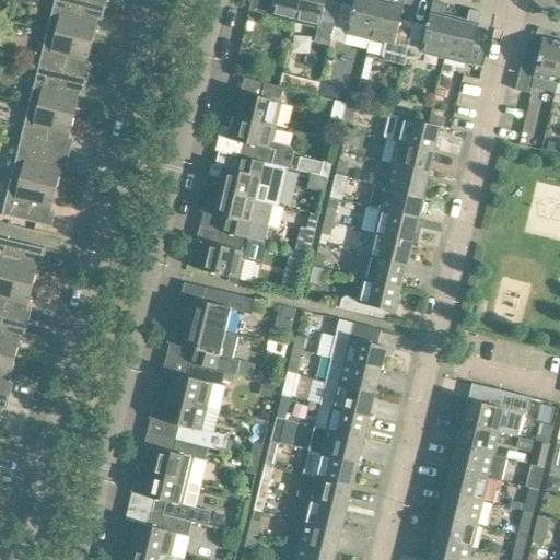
[(55,0),(47,31),(92,42),(97,20),(102,21),(105,7),(79,0),(55,0)]
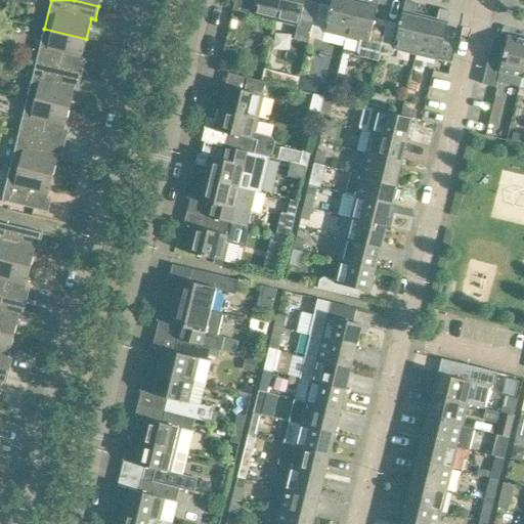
[(234,0),(232,10),(276,20),(280,0),(234,0)]
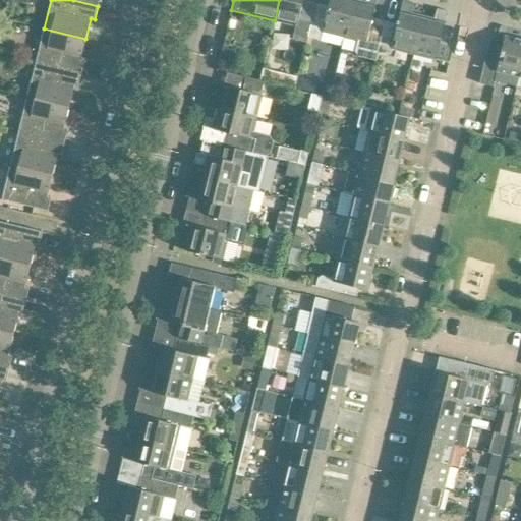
[(279,0),(275,20),(296,25),(292,40),(306,43),(315,3),(302,0),(279,0)]
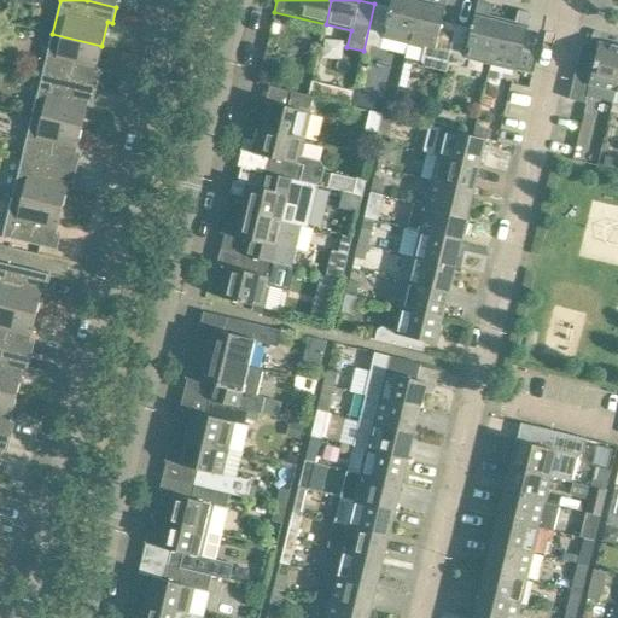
[(374,4),(365,44),(366,45),(372,46),(380,48),(406,54),(408,45),(418,0),(390,0),(389,7),(374,4)]
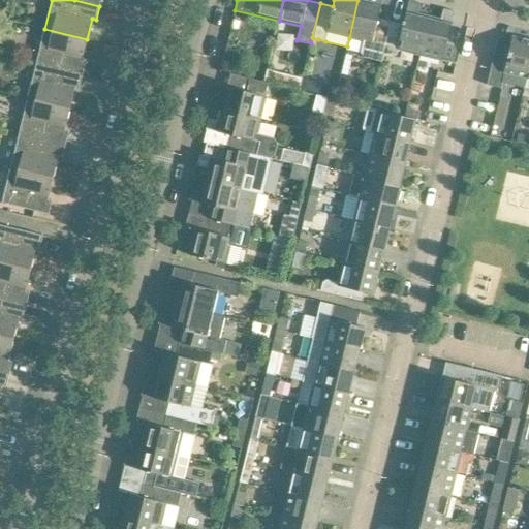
[(381,61),(382,55),(391,21),(378,18),(381,0),(370,0),(370,2),(359,0),(358,0),(349,38),(363,41),(360,52),(363,57),(381,61)]
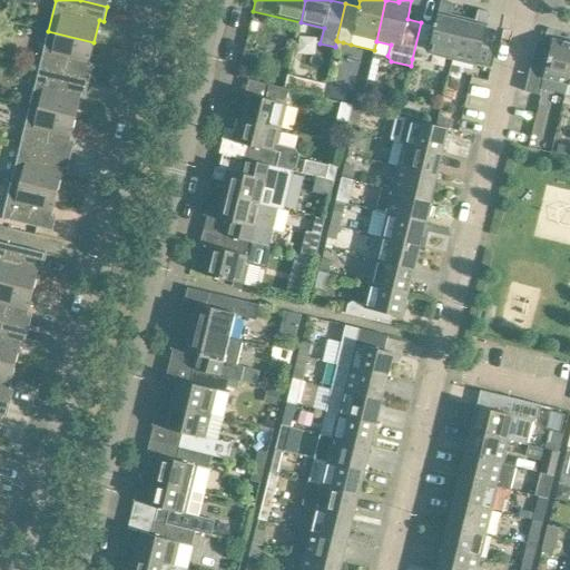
[(421,22),(412,59),(423,61),(428,59),(430,53),(452,59),(462,18),(450,16),(453,3),(441,1),(435,23),(434,23),(433,26),(421,22)]
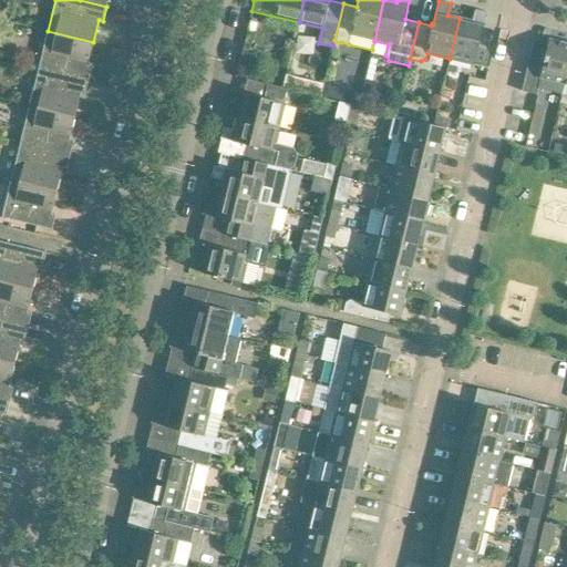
[(460,18),(450,59),(474,65),(487,12),(475,10),(473,21),(460,18)]
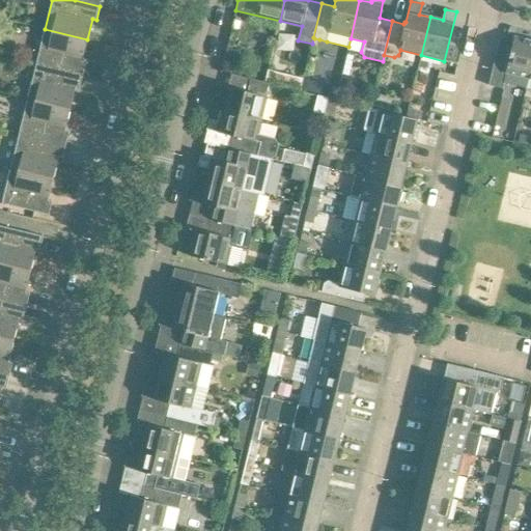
[(36,64),(83,76),(86,62),(82,61),(87,39),(45,29),(36,64)]
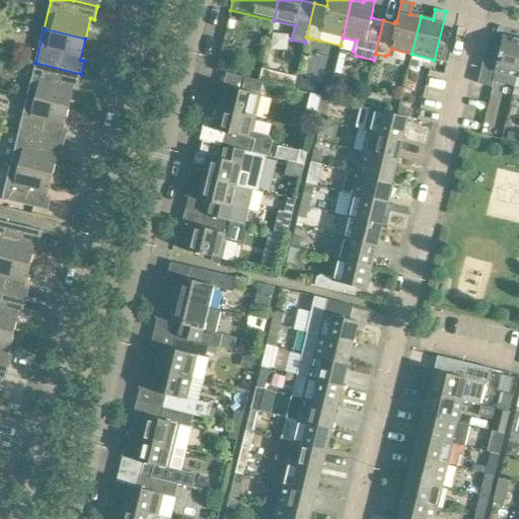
[(477,83),(491,86),(493,81),(514,86),(517,76),(518,66),(518,40),(503,36),(498,57),(485,54),(479,75),(477,83)]
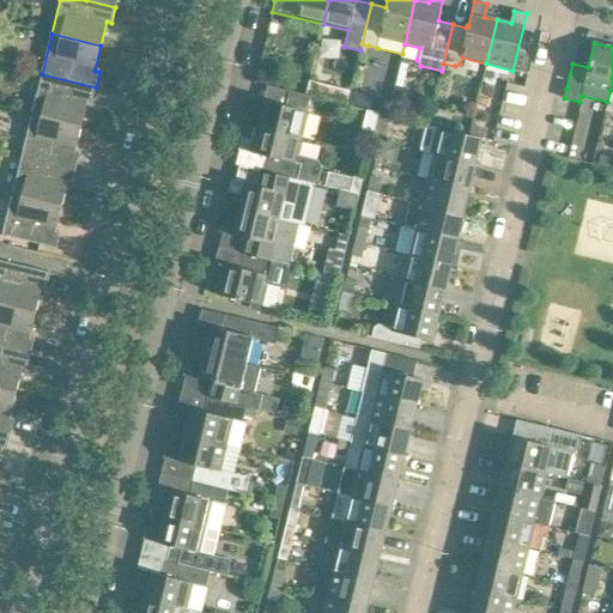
[(366,78),(384,85),(390,68),(371,62),(366,78)]
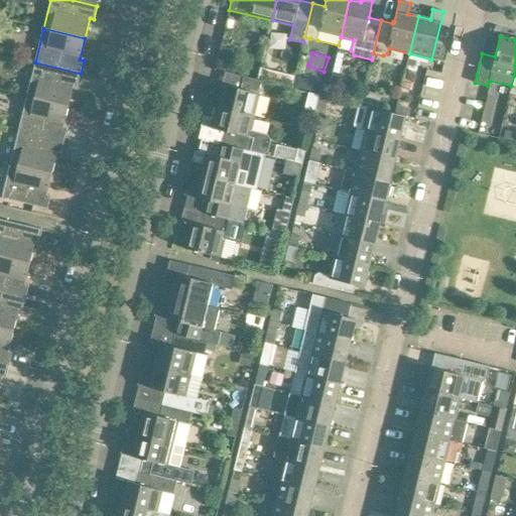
[(337,53),(333,73),(339,74),(344,55),(337,53)]
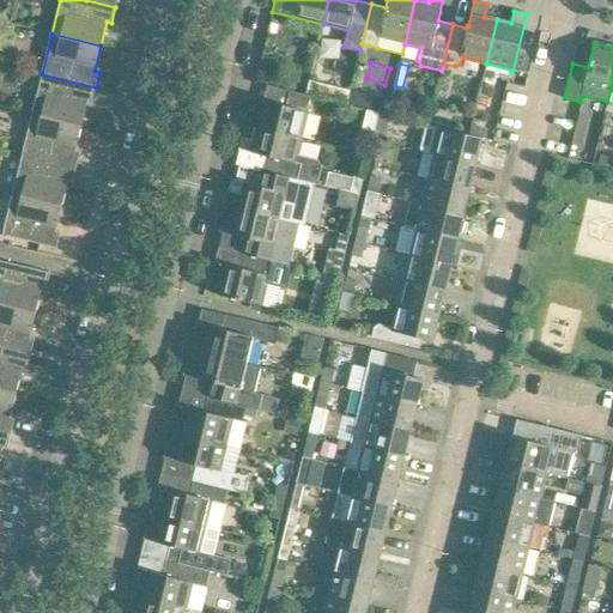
[(32,115),(82,127),(87,102),(92,103),(96,87),(42,74),(32,115)]
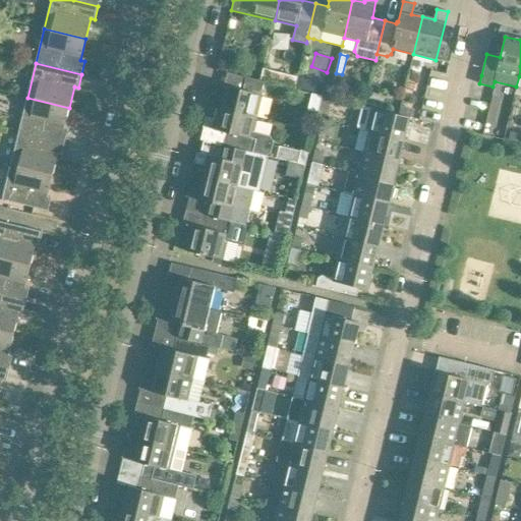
[(297,75),(264,67),(261,79),(294,88),(297,75)]
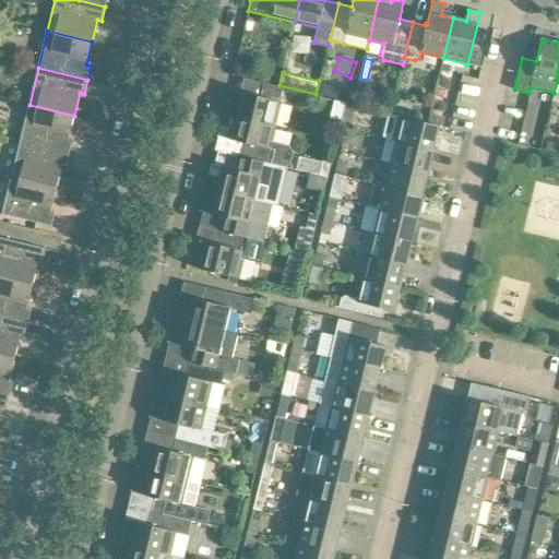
[(235,116),(275,126),(281,102),(280,102),(284,87),(264,83),(261,97),(229,88),(226,100),(238,103),(235,116)]
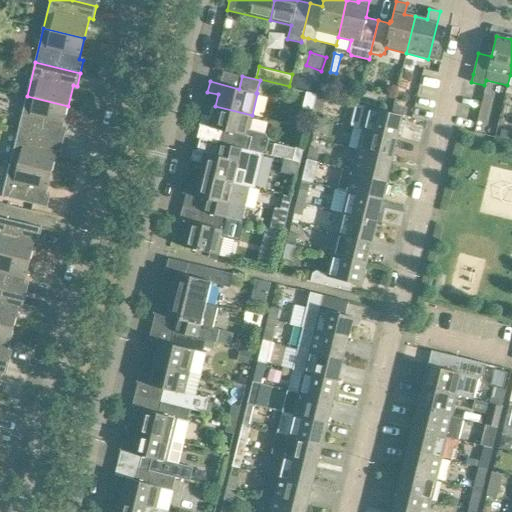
[(303,108),(313,110),(317,95),(306,92),(303,108)]
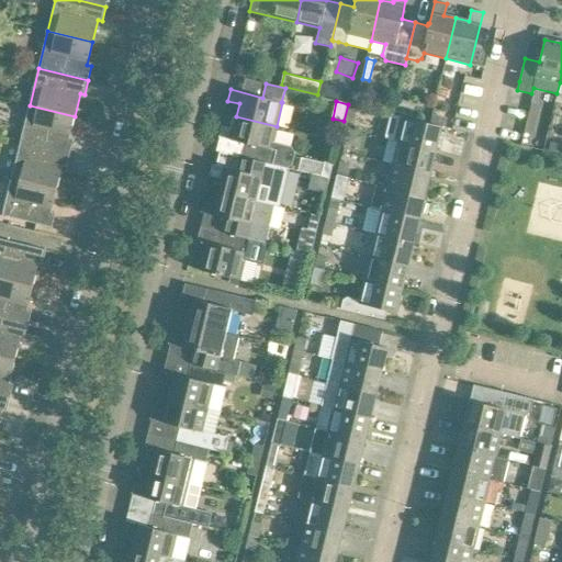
[(20,142),(69,154),(74,139),(69,138),(75,116),(30,105),(20,142)]
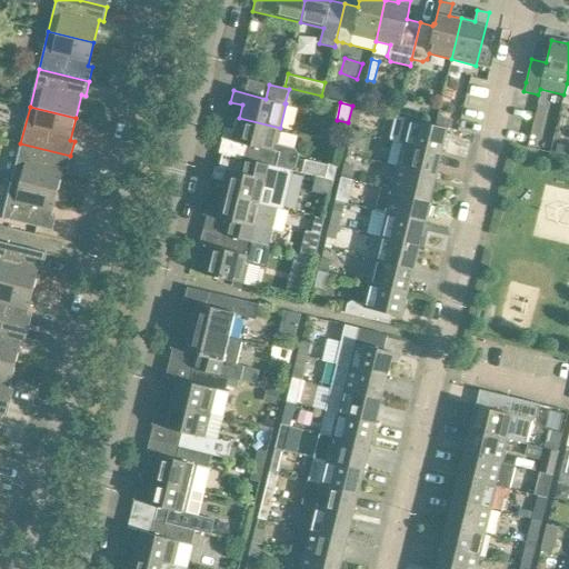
[(389,140),(402,143),(441,152),(447,128),(436,126),(396,116),(389,140)]
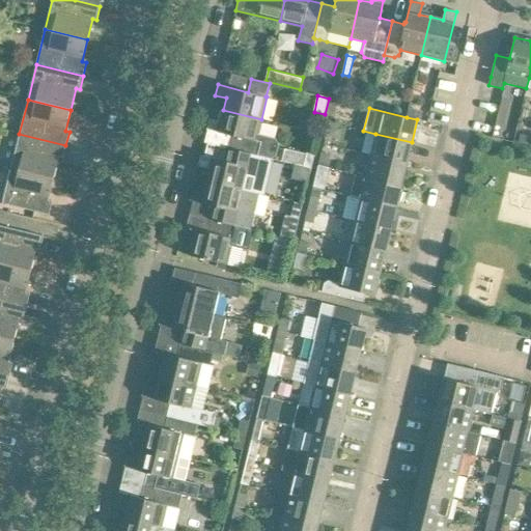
[(329,121),(337,123),(340,111),(332,109),(329,121)]
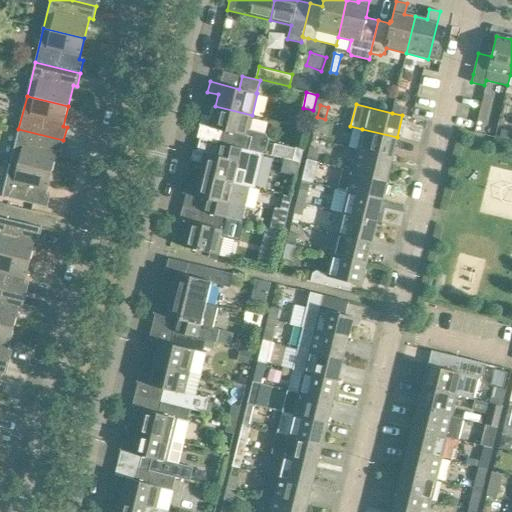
[(392,113),(402,115),(406,116),(408,108),(394,105),(392,113)]
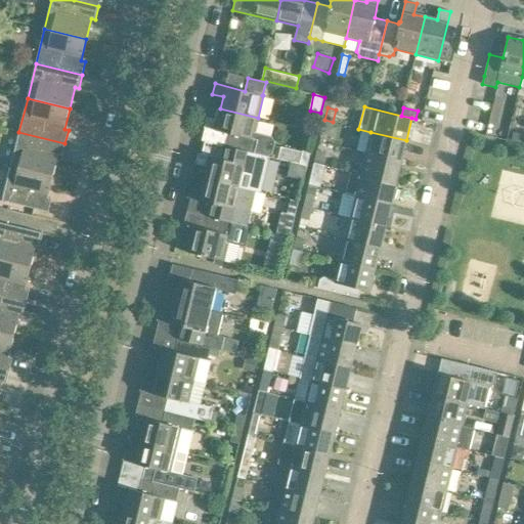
[(227,134),(224,146),(266,157),(272,154),(275,142),(270,136),(254,132),(258,118),(220,108),(217,120),(207,117),(204,128),(227,134)]
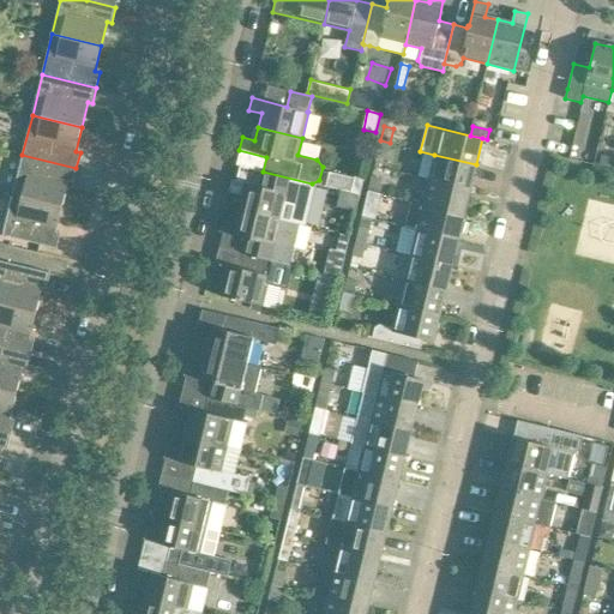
[(386,157),(390,143),(380,140),(377,155),(386,157)]
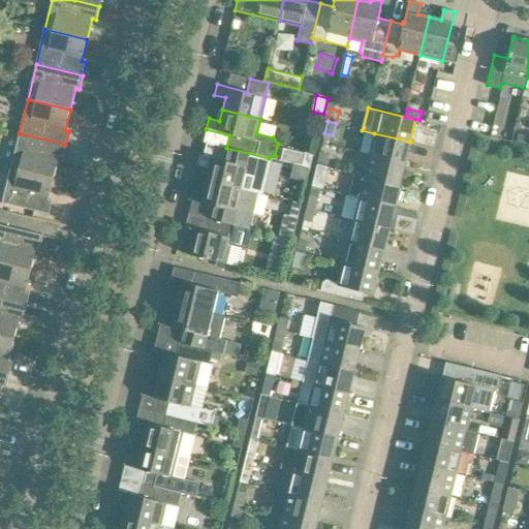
[(10,168),(53,179),(59,157),(62,157),(65,145),(19,133),(10,168)]
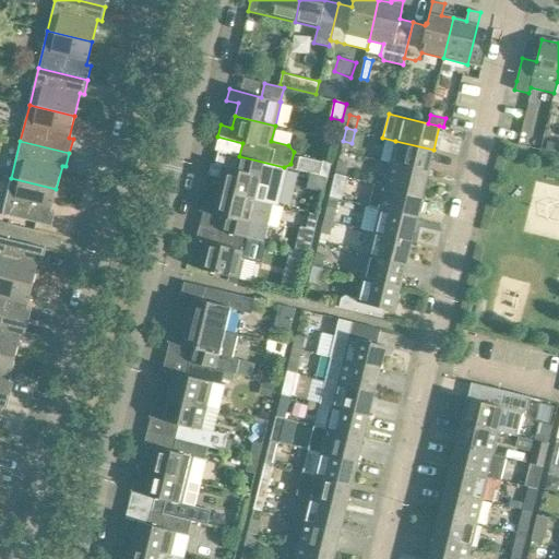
[(433,150),(395,141),(390,164),(428,173),(433,150)]
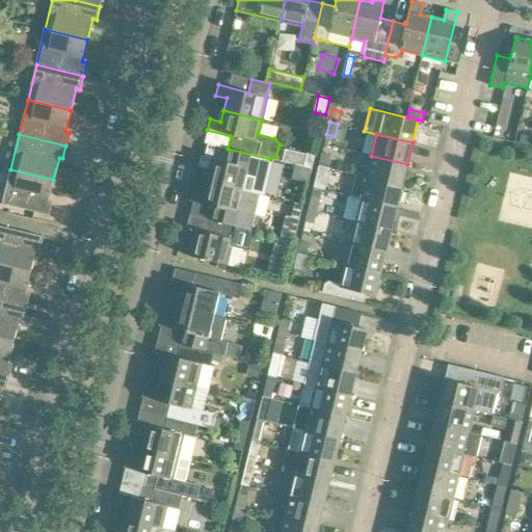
[(201,156),(198,166),(209,169),(206,181),(244,190),(259,194),(264,195),(272,160),(270,159),(228,149),(224,161),(204,156),(201,156)]
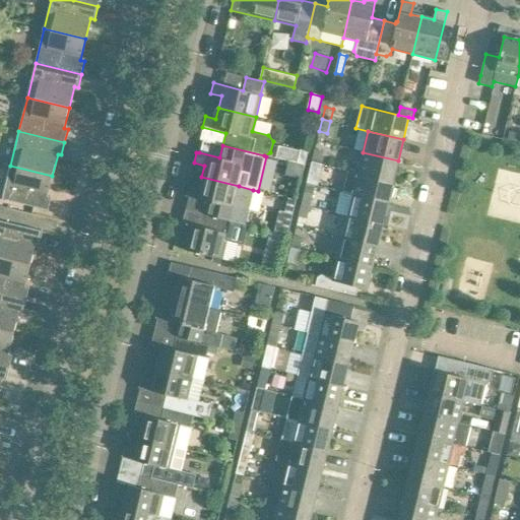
[(305,166),(308,151),(300,149),(297,164),(305,166)]
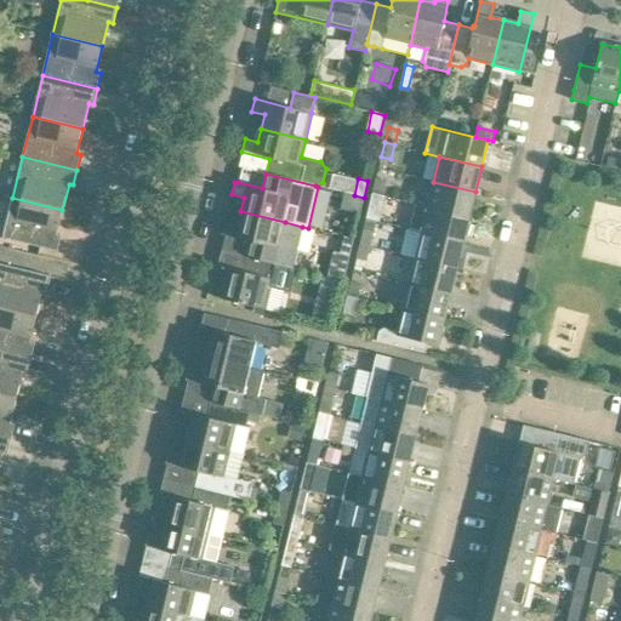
[(372,193),(382,195),(386,181),(376,178),(372,193)]
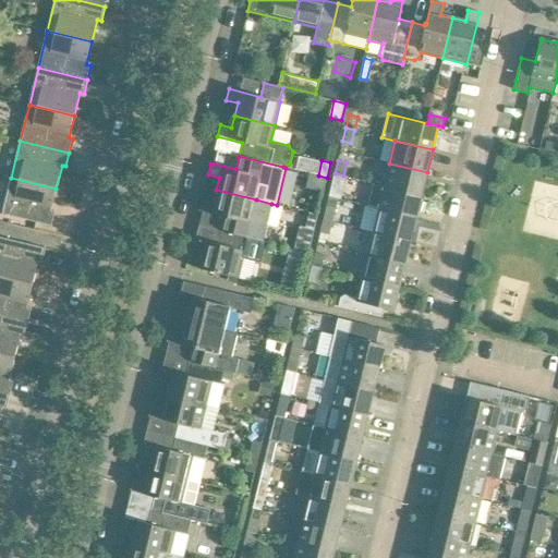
[(427,172),(389,164),(384,186),(422,195),(427,172)]
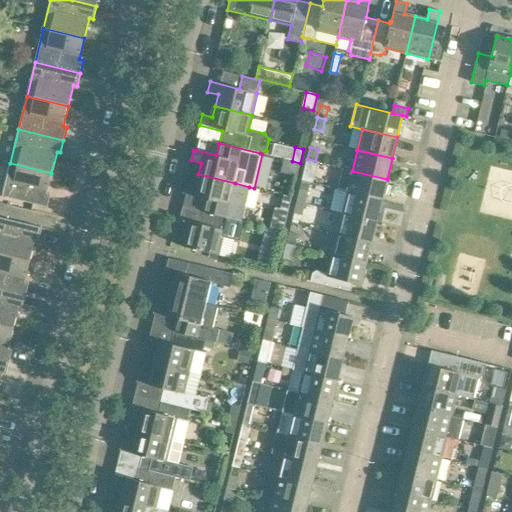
[(312,173),(315,161),(307,159),(304,171),(312,173)]
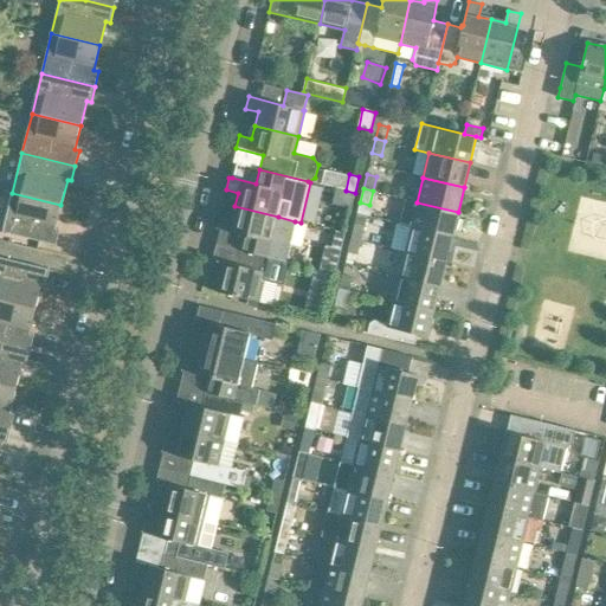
[(60,205),(12,193),(2,232),(56,245),(59,230),(55,229),(60,205)]
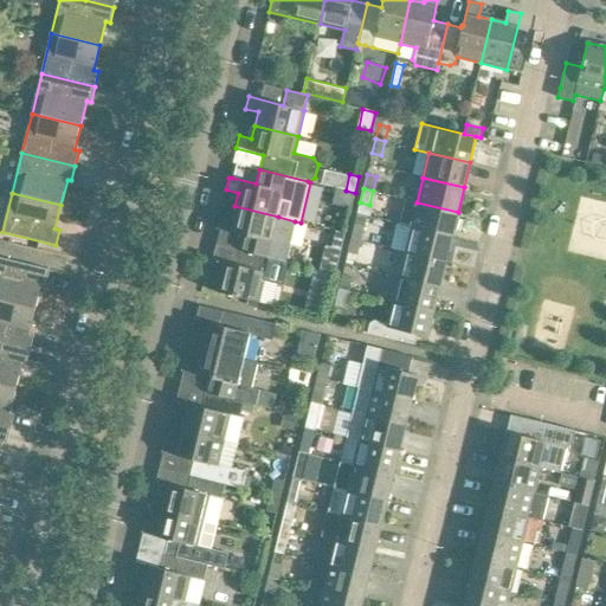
[(458,212),(417,202),(406,199),(400,224),(411,227),(451,237),(458,212)]
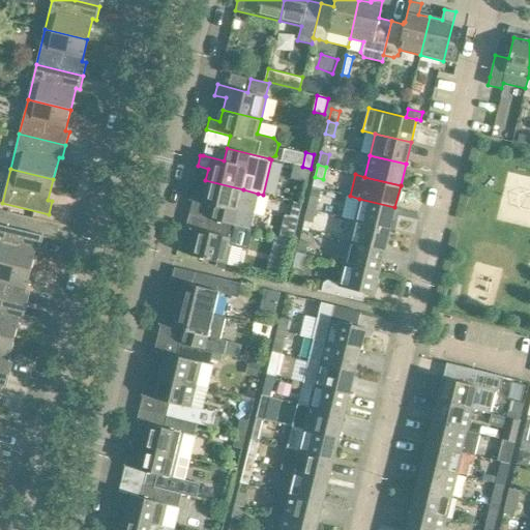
[(188,200),(212,206),(209,218),(249,229),(258,194),(243,189),(205,180),(203,193),(192,189),(188,200)]
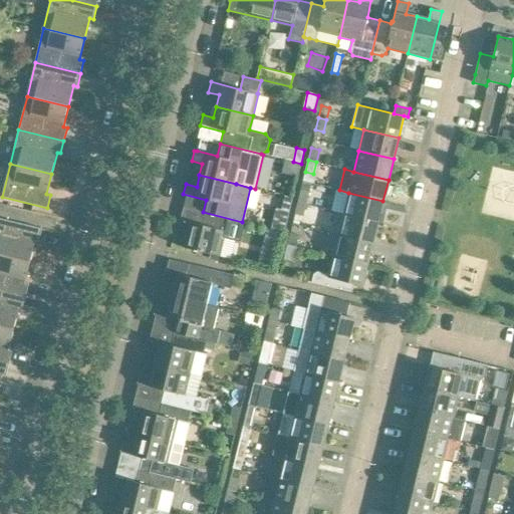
[(301,191),(298,202),(306,204),(309,192),(301,191)]
